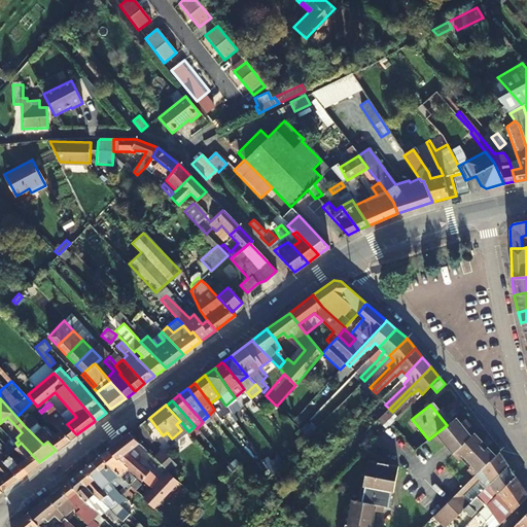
[(68,438),(70,440),(76,434),(75,433),(67,424),(61,416),(51,424),(59,430),(68,438)]
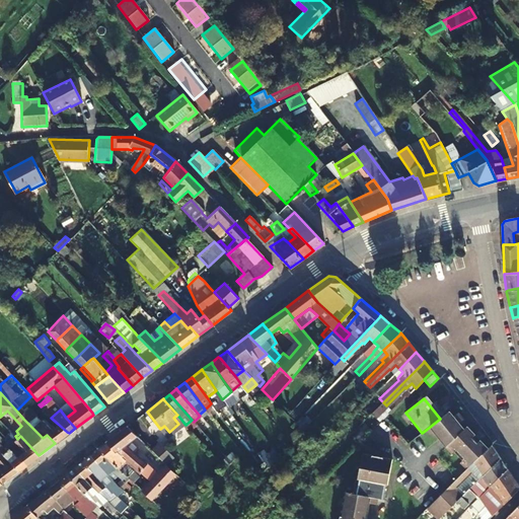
[(67,432),(58,424),(52,430),(42,420),(40,422),(30,412),(23,419),(43,438),(47,435),(54,442),(55,443),(69,433),(67,432)]
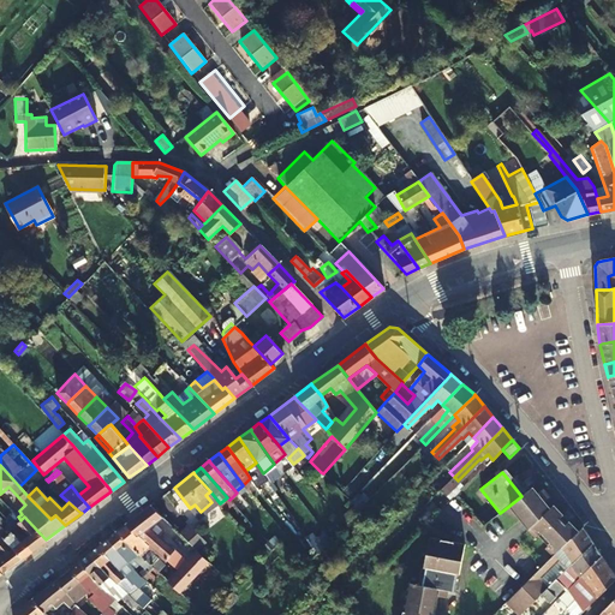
[(521,496),(505,509),(511,519),(514,517),(519,521),(521,520),(525,525),(530,529),(527,531),(535,538),(537,535),(548,545),(545,548),(553,556),(578,532),(551,506),(549,508),(547,506),(543,502),(549,497),(543,489),(537,494),(532,488),(521,496)]
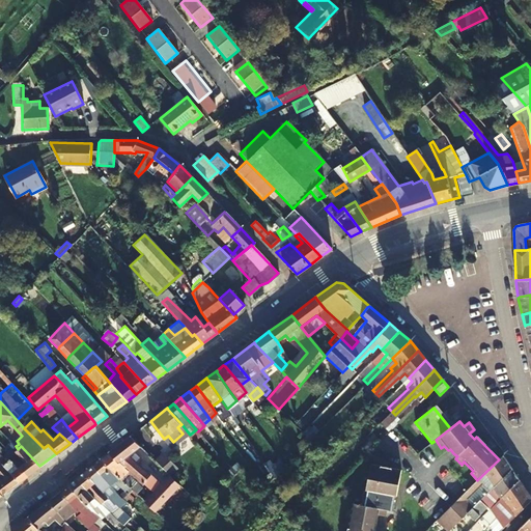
[(173,478),(169,474),(160,483),(130,454),(140,446),(132,438),(131,436),(110,452),(111,453),(117,463),(119,460),(135,475),(152,491),(145,498),(143,500),(157,511),(158,510),(179,486),(182,485),(173,478)]
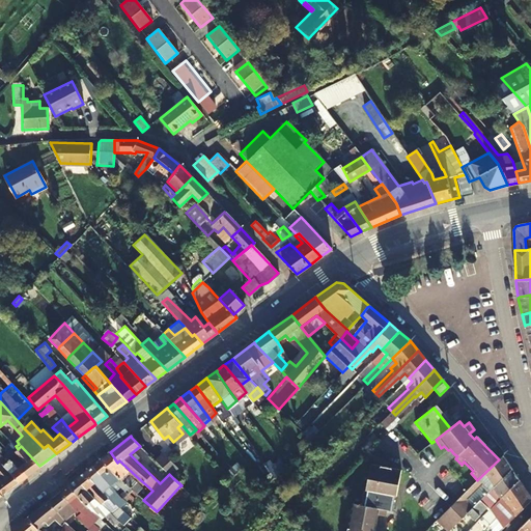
[(204,450),(211,445),(204,438),(201,441),(198,438),(195,441),(204,450)]
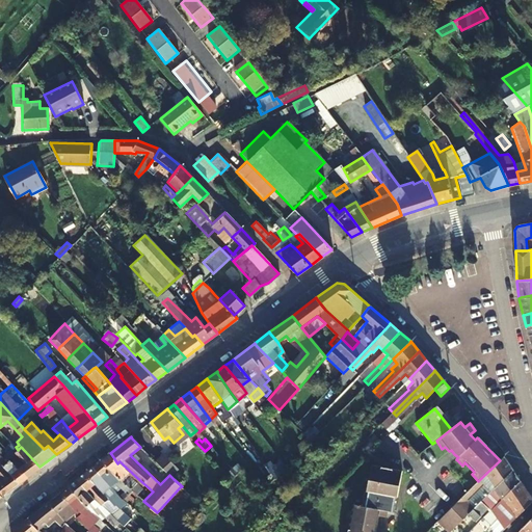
[(0,445),(0,455),(3,459),(0,461),(0,462),(2,466),(8,460),(17,469),(21,466),(0,445)]
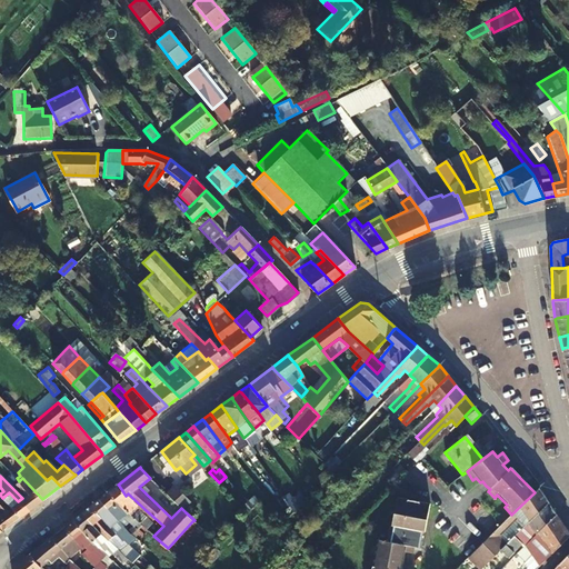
[(22,478),(19,481),(15,485),(25,496),(22,498),(30,507),(31,508),(42,499),(41,498),(22,478)]
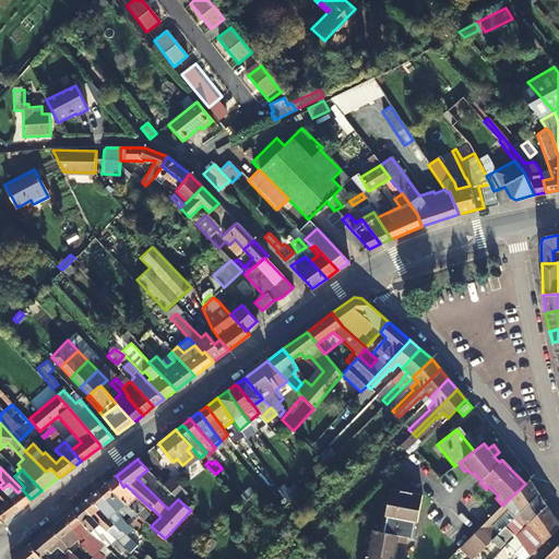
[(306,473),(294,482),(290,478),(278,487),(287,499),(311,479),(306,473)]
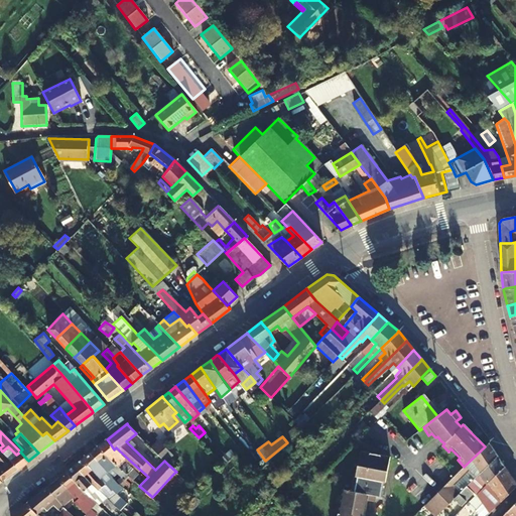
[(108,440),(107,439),(98,446),(99,447),(127,474),(132,468),(129,465),(131,462),(116,447),(114,449),(108,440)]
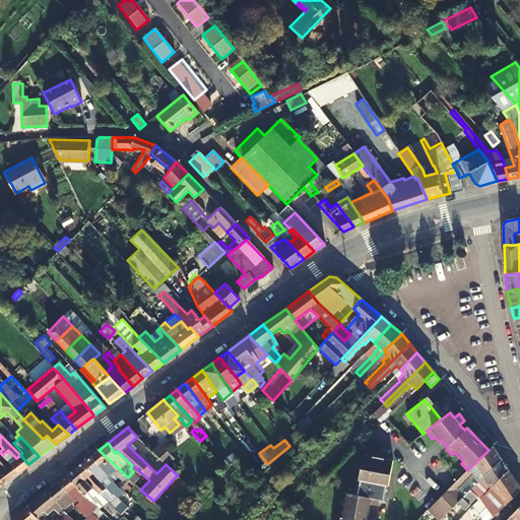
[(17,470),(2,455),(0,452),(0,451),(3,449),(0,445),(0,484),(1,485),(18,472),(17,470)]
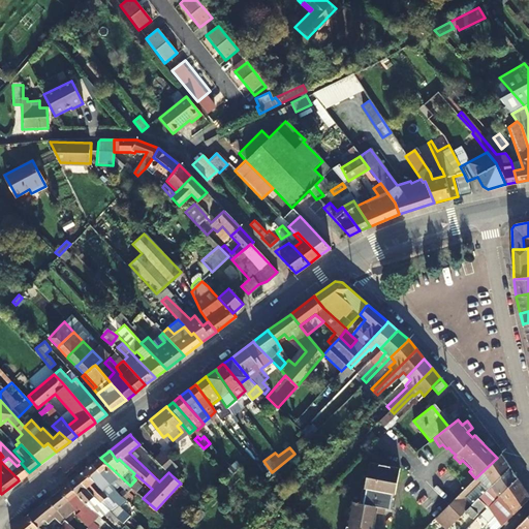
[(475,478),(437,518),(447,528),(466,510),(509,467),(500,454),(497,458),(475,478)]
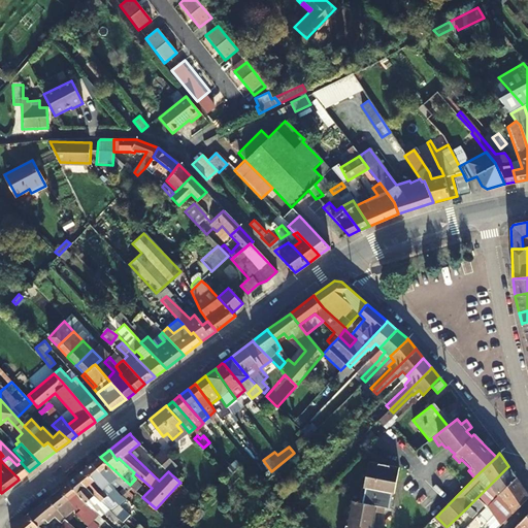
[(113,486),(114,488),(119,484),(123,488),(119,492),(126,499),(130,502),(139,494),(130,485),(101,458),(100,457),(92,463),(93,464),(113,486)]
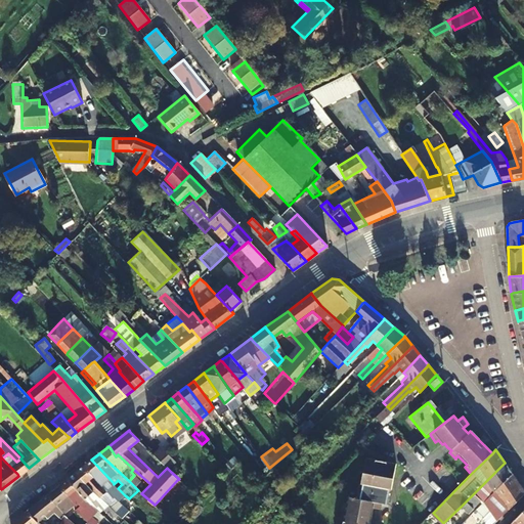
[(162,462),(167,468),(171,472),(180,463),(171,453),(162,462)]
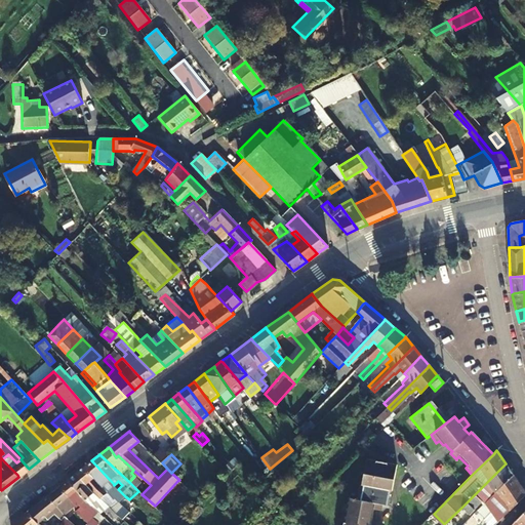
[(396,465),(367,458),(362,484),(359,483),(356,498),(348,496),(347,502),(344,502),(339,521),(342,521),(341,524),(369,524),(372,509),(381,510),(382,503),(389,505),(396,465)]
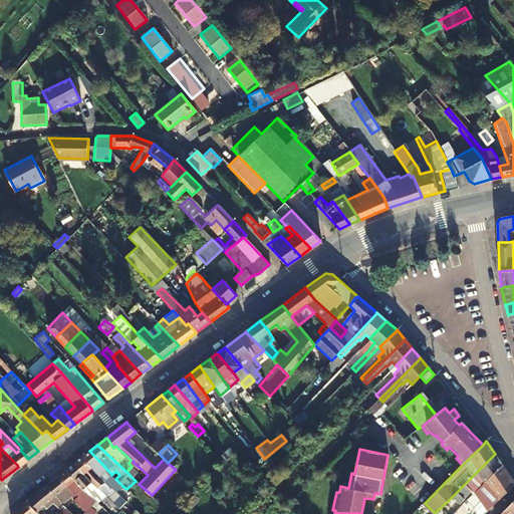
[(100,477),(103,480),(110,473),(90,452),(89,451),(81,457),(82,458),(100,477)]
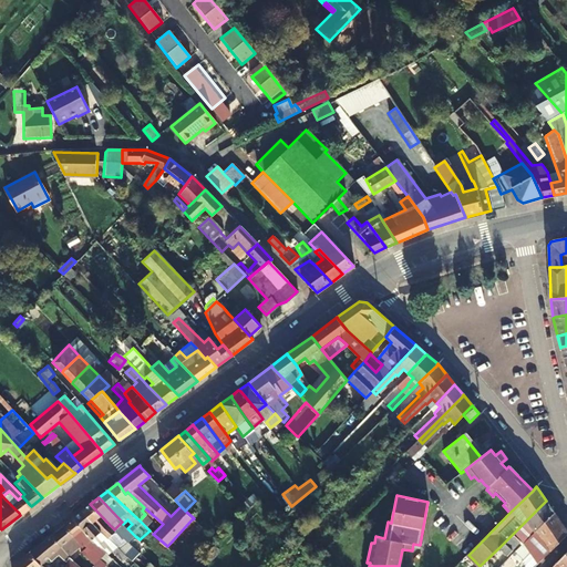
[(523,544),(524,543),(554,513),(546,501),(500,547),(506,555),(519,542),(523,544)]
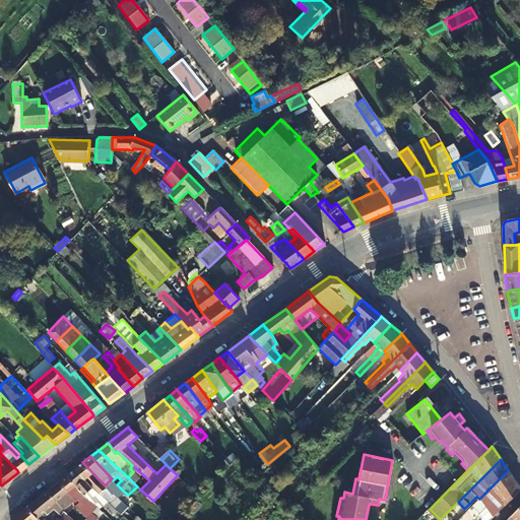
[(107,486),(105,485),(102,482),(83,463),(82,462),(74,468),(75,470),(100,494),(107,486)]
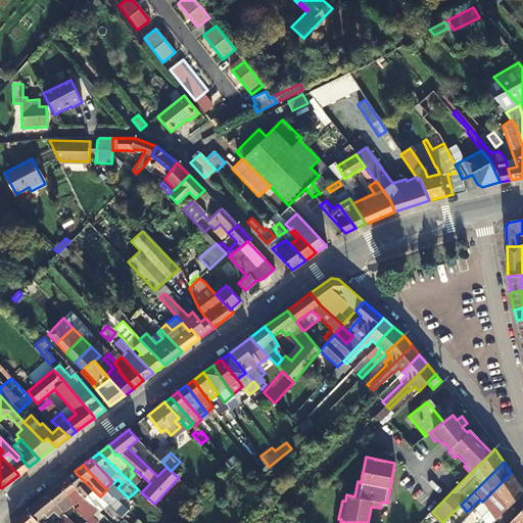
[(75,471),(66,478),(67,479),(83,496),(88,500),(93,505),(101,497),(100,496),(76,473),(75,471)]
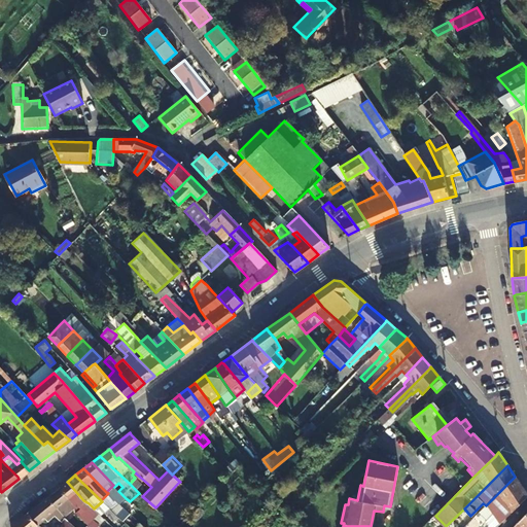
[(493,514),(520,485),(515,477),(487,504),(493,514)]
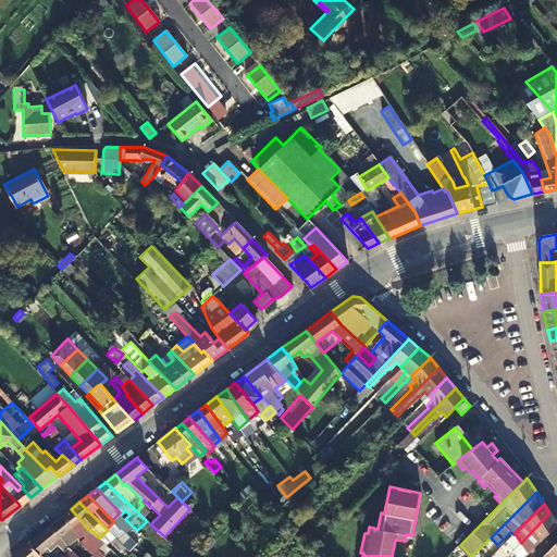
[(78,542),(93,555),(94,556),(99,551),(86,539),(94,532),(88,529),(72,510),(71,509),(63,516),(64,517),(81,536),(83,534),(84,535),(78,542)]
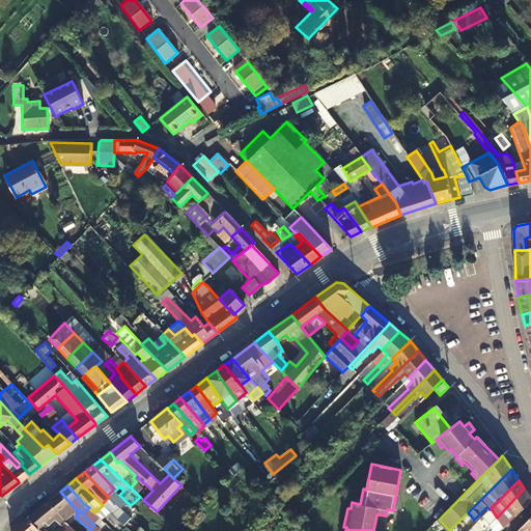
[(115,491),(114,488),(107,496),(109,497),(110,498),(120,507),(127,502),(119,495),(115,491)]
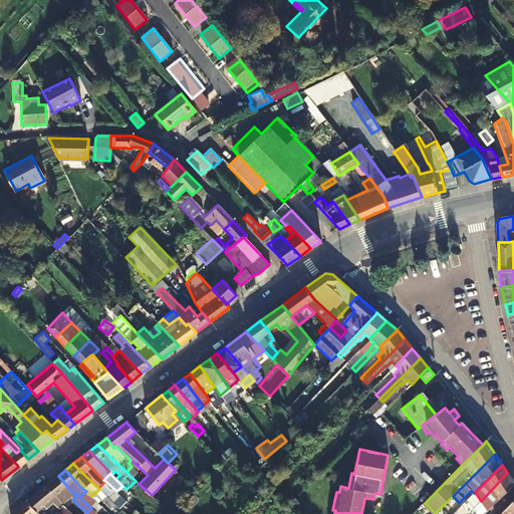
[(513,484),(513,482),(507,473),(481,501),(479,503),(487,510),(513,484)]
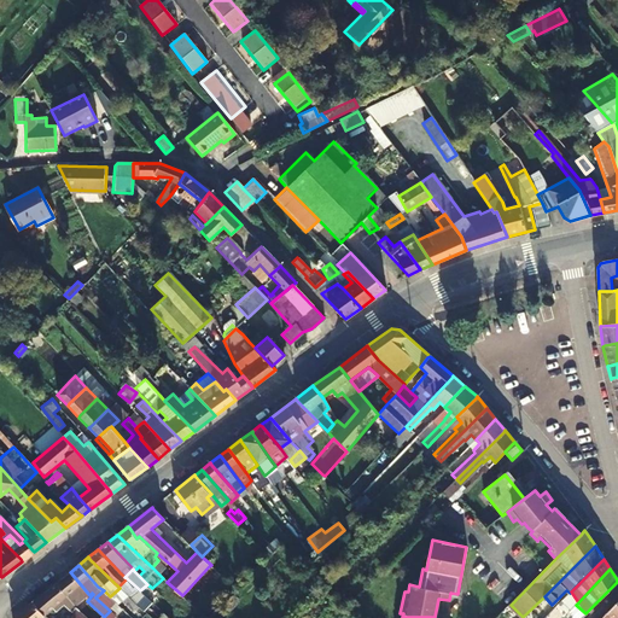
[(58,584),(68,596),(73,593),(81,602),(89,595),(71,573),(70,572),(57,583),(58,584)]
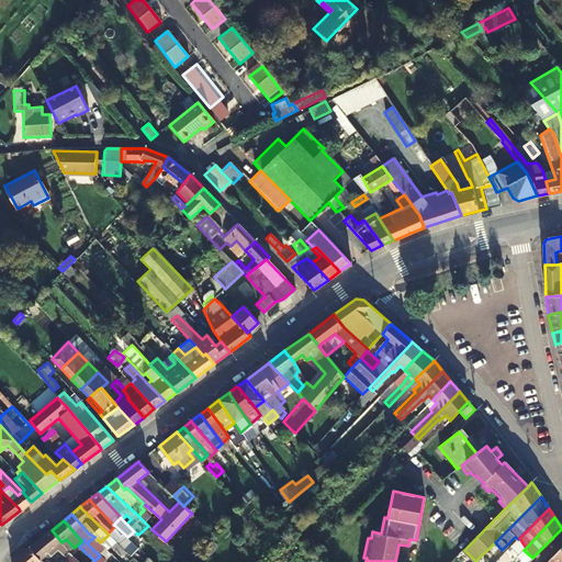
[(63,561),(62,561),(79,561),(60,543),(62,542),(53,531),(52,530),(31,548),(32,549),(41,560),(43,561),(54,553),(63,561)]
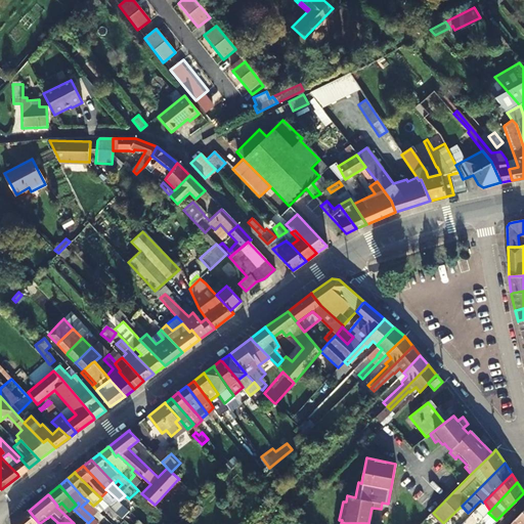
[(523,523),(523,509),(510,523),(523,523)]
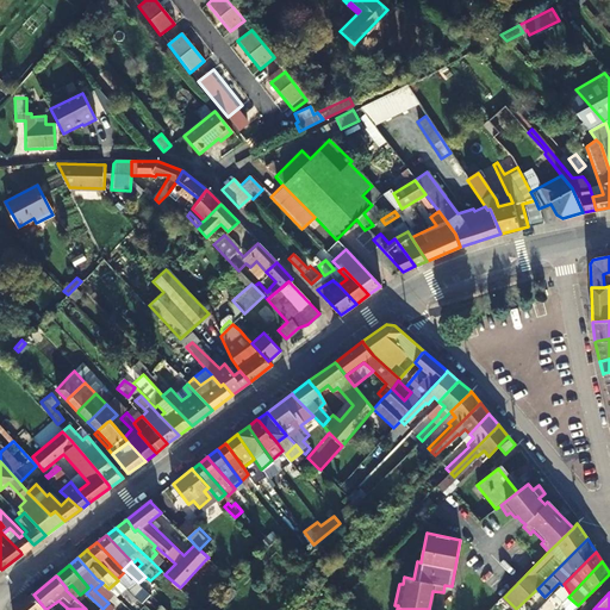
[(578,605),(568,597),(561,605),(562,607),(568,601),(576,608),(578,605)]
